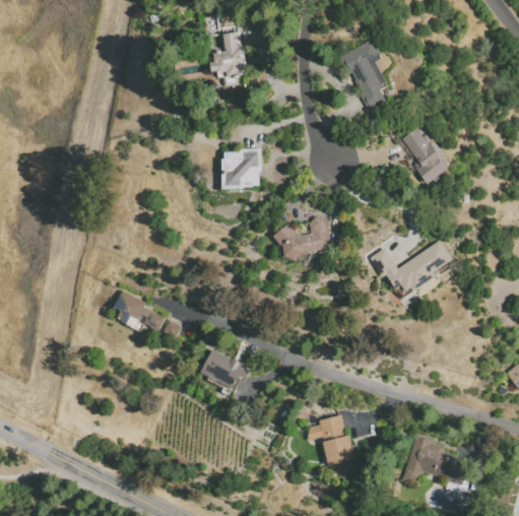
[(222,33),(238,30),(241,49),(244,48),(248,74),(238,76),(239,83),(223,85),(221,76),(217,76),(216,70),(211,71),(209,62),(214,61),(213,52),(225,51),(222,33)]
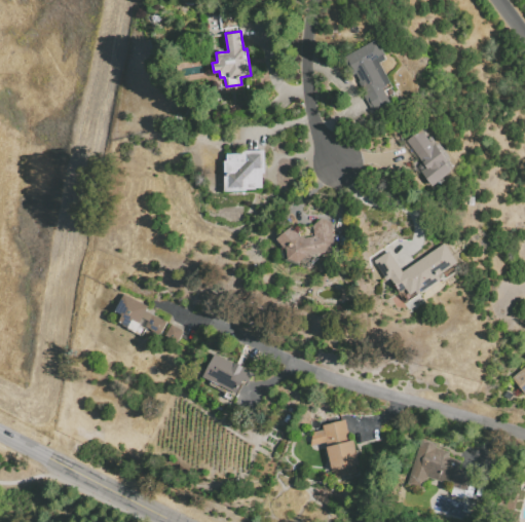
[(390,102),(373,111),(365,95),(367,92),(355,72),(351,74),(343,58),(377,38),(386,56),(384,57),(385,60),(380,63),(391,82),(383,87),(390,102)]
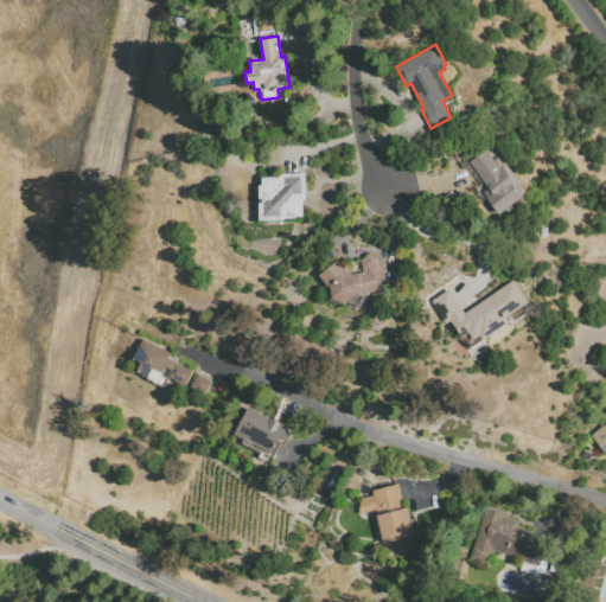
[(501,215),(486,196),(490,193),(485,187),(490,184),(485,178),(483,180),(469,161),(485,148),(501,167),(504,165),(520,186),(516,189),(523,197),(501,215)]
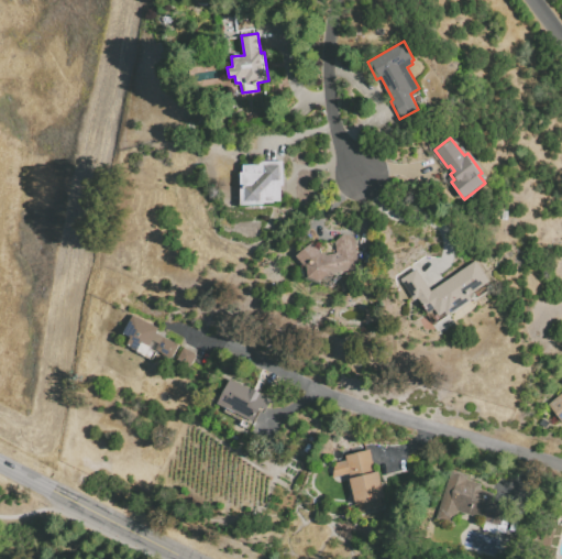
[(260,161),(283,161),(284,186),(281,186),(282,201),(265,201),(265,204),(241,204),(240,172),(242,172),(242,165),(260,164),(260,161)]
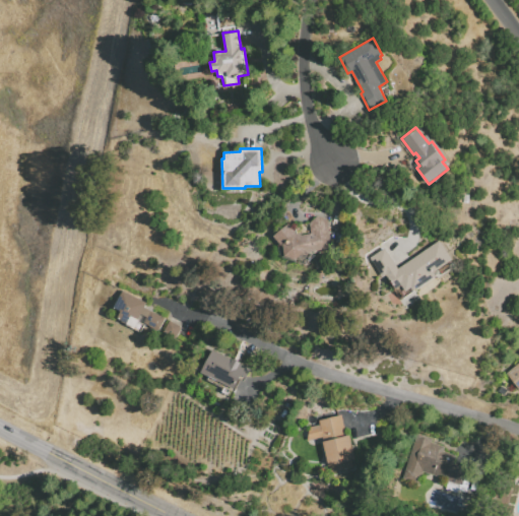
[(327,219),(331,247),(307,252),(314,255),(305,264),(284,256),(282,246),(272,235),(288,222),(296,232),(301,235),(311,233),(309,222),(317,216),(327,219)]
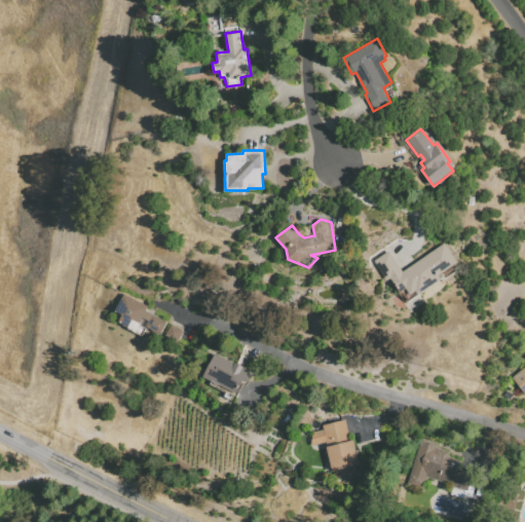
[(374,261),(388,251),(403,271),(444,243),(457,262),(438,275),(441,278),(418,294),(416,291),(411,294),(407,288),(401,292),(391,277),(387,281),(374,261)]
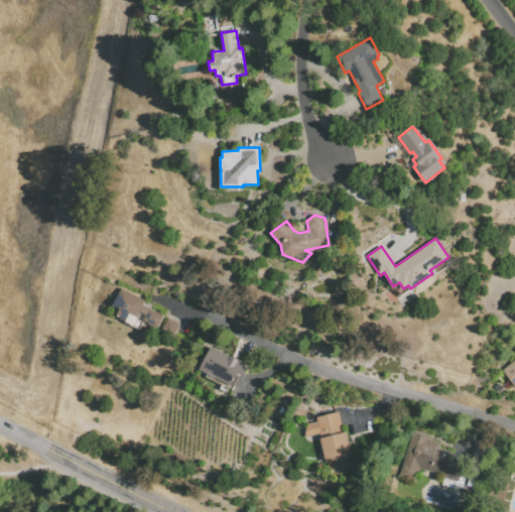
[(163,314),(157,328),(142,320),(145,314),(140,311),(134,325),(116,315),(119,309),(113,306),(122,289),(146,300),(143,305),(163,314)]
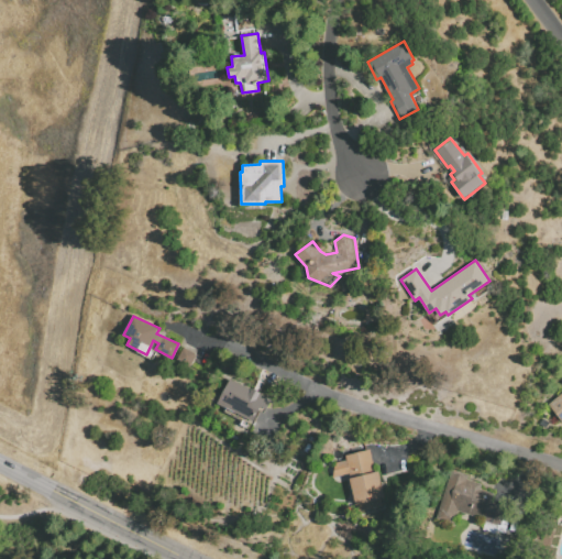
[(184,348),(196,353),(190,365),(178,359),(184,348)]
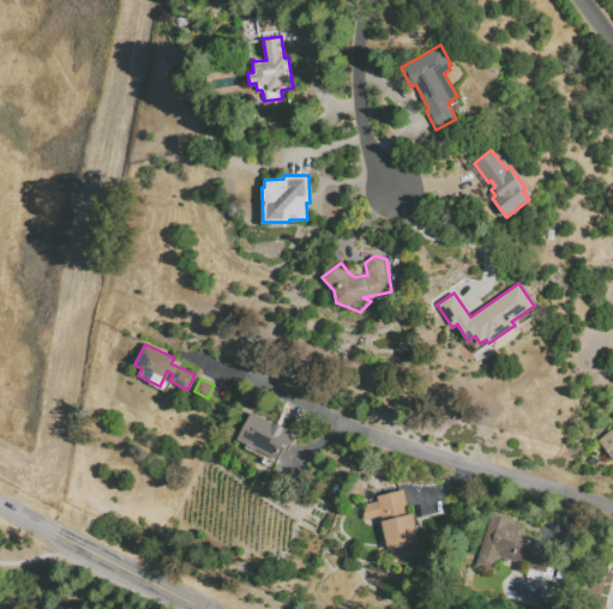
[(238,440),(251,412),(289,432),(276,459),(238,440)]
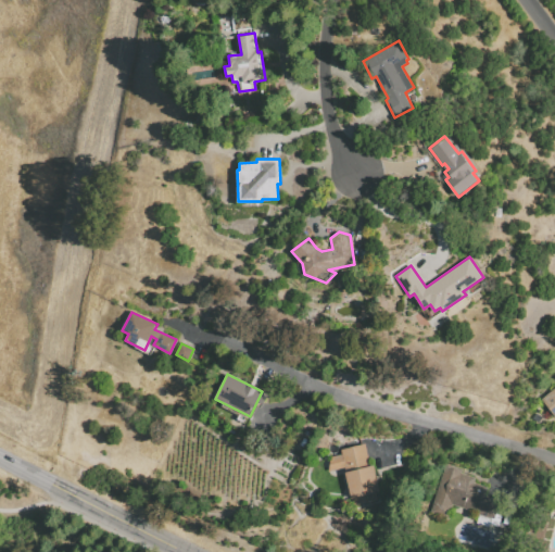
[(539,394),(554,380),(554,414),(554,415),(539,394)]
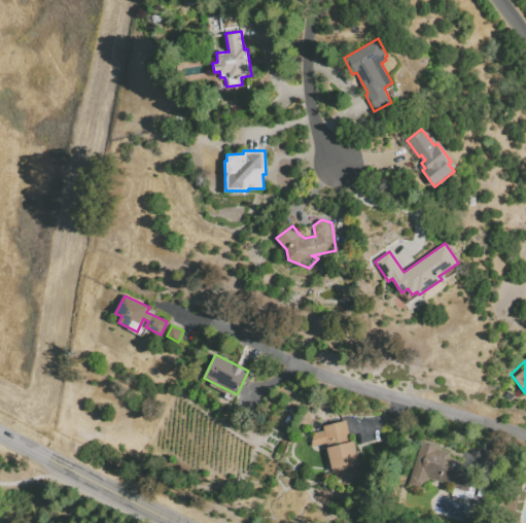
[(323,425),(345,420),(351,442),(354,441),(360,465),(357,466),(358,474),(337,477),(327,443),(311,446),(313,432),(324,429),(323,425)]
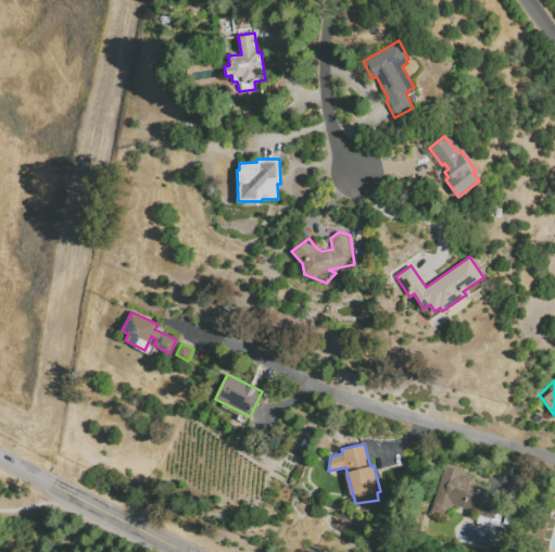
[(428,506),(445,512),(449,500),(477,507),(476,511),(491,515),(496,496),(482,491),(484,481),(470,477),(472,473),(458,468),(459,464),(442,459),(428,506)]
